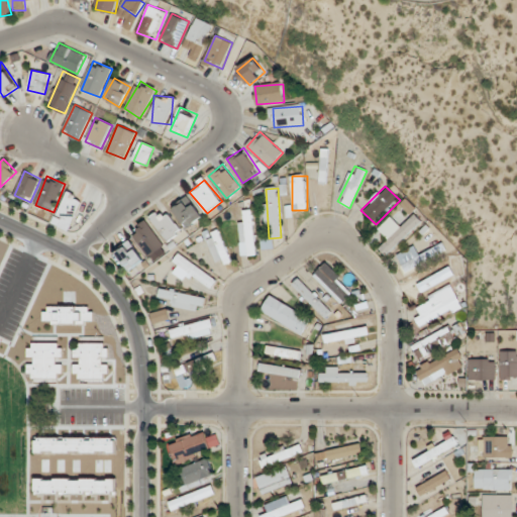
[(53,223),(68,231),(84,200),(70,192),(53,223)]
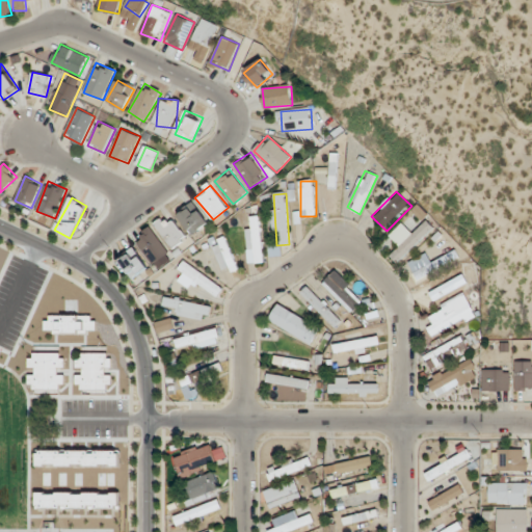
[(194,236),(210,222),(193,204),(178,216),(194,236)]
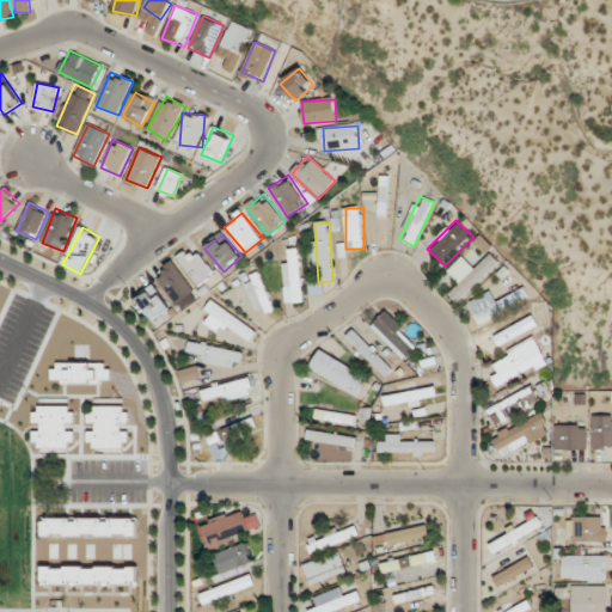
[(212,281),(203,248),(183,254),(191,286),(212,281)]
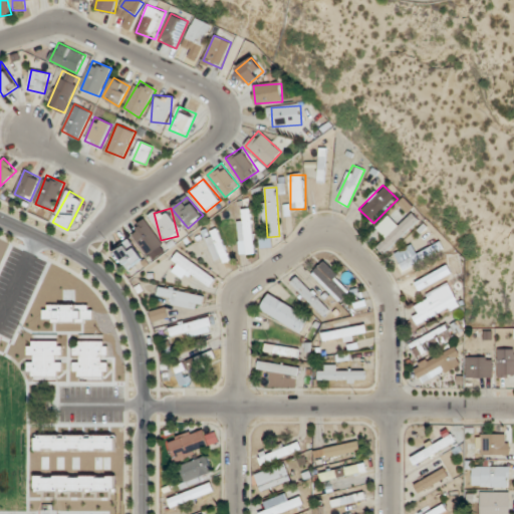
[(255,254),(251,209),(238,211),(241,255),(255,254)]
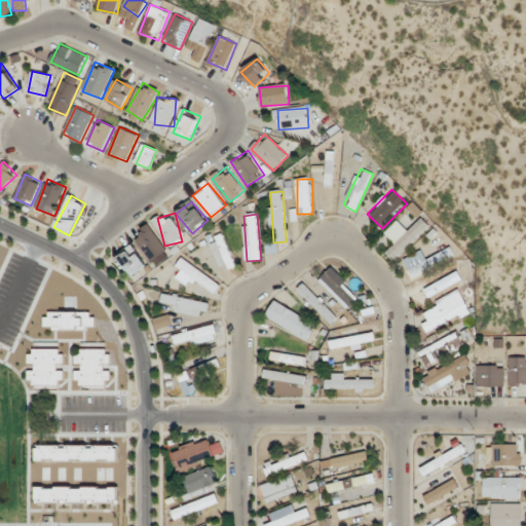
[(408,231),(399,221),(385,234),(395,243),(408,231)]
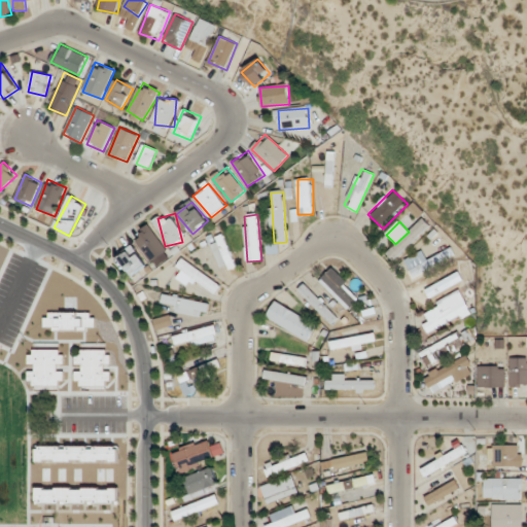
[(168,251),(152,230),(137,241),(152,261),(168,251)]
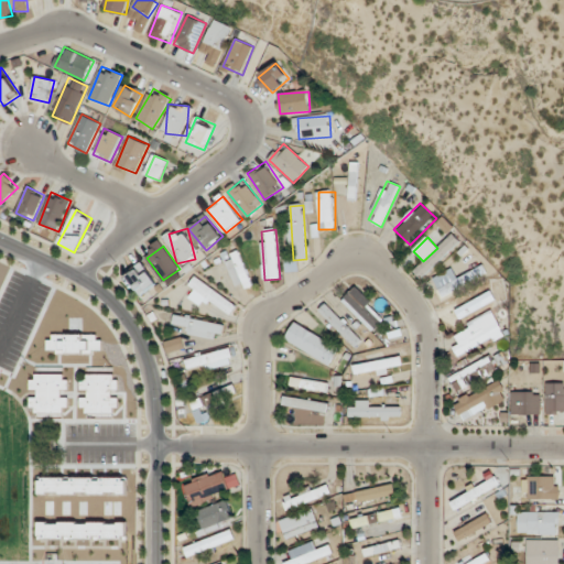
[(223,256),(238,291),(253,284),(237,249),(223,256)]
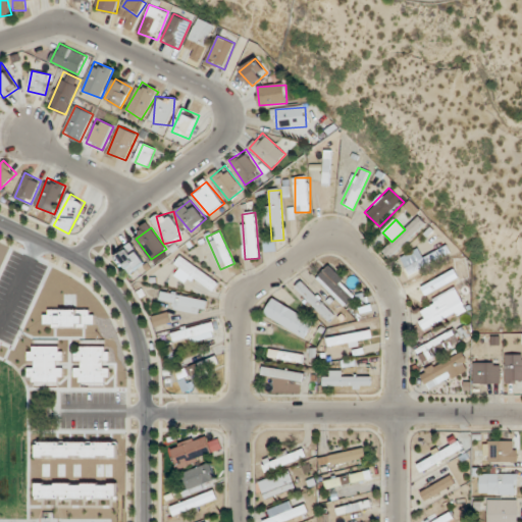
[(145,265),(136,245),(117,254),(127,273),(145,265)]
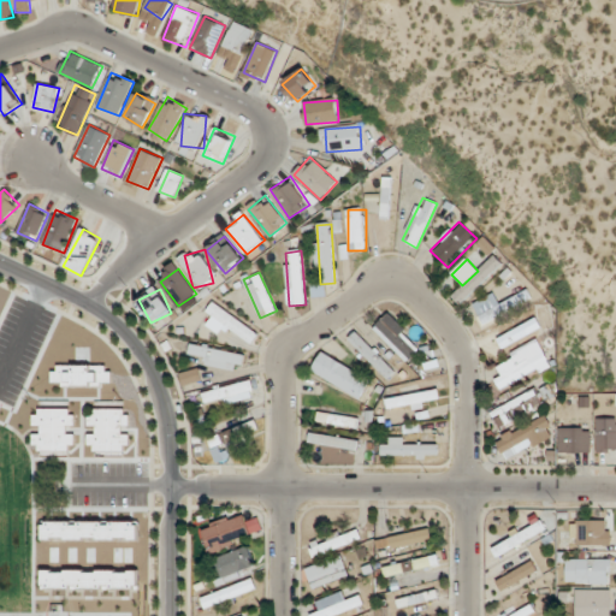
[(472,304),(484,326),(533,298),(527,289),(501,303),(495,292),(472,304)]
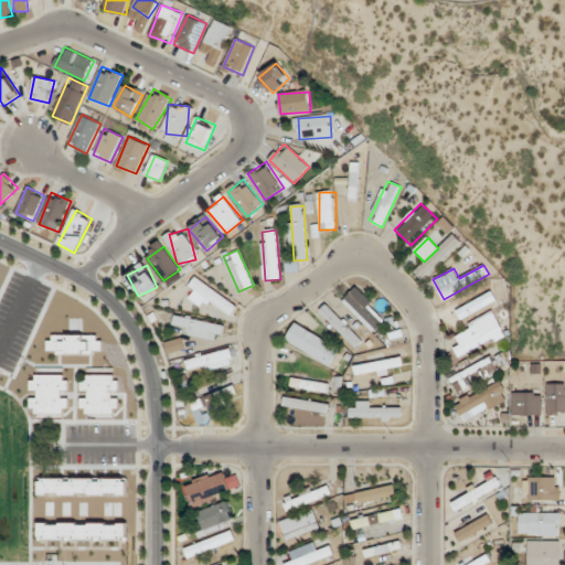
[(189,286),(195,291),(190,299),(202,308),(209,299),(231,315),(237,307),(196,276),(189,286)]
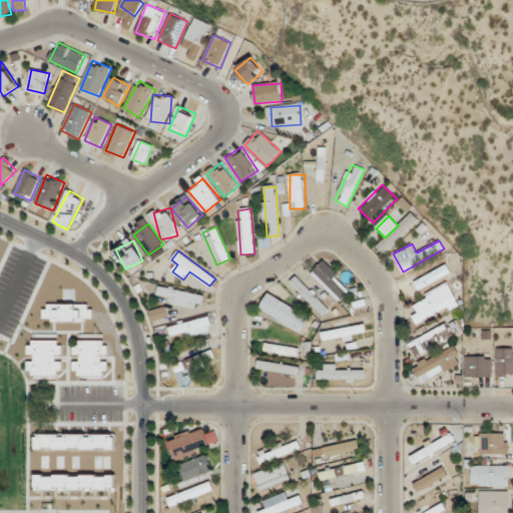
[(351,292),(326,261),(312,272),(337,303),(351,292)]
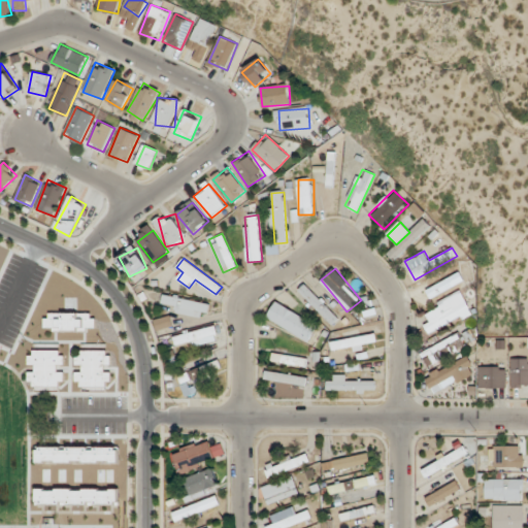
[(340,319),(305,284),(298,291),(333,326),(340,319)]
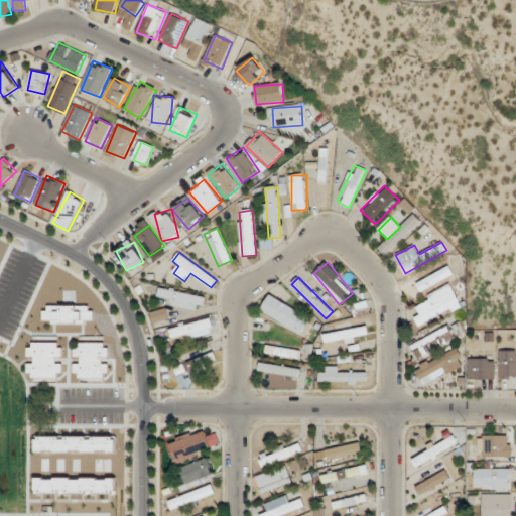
[(157,299),(204,310),(207,298),(160,287),(157,299)]
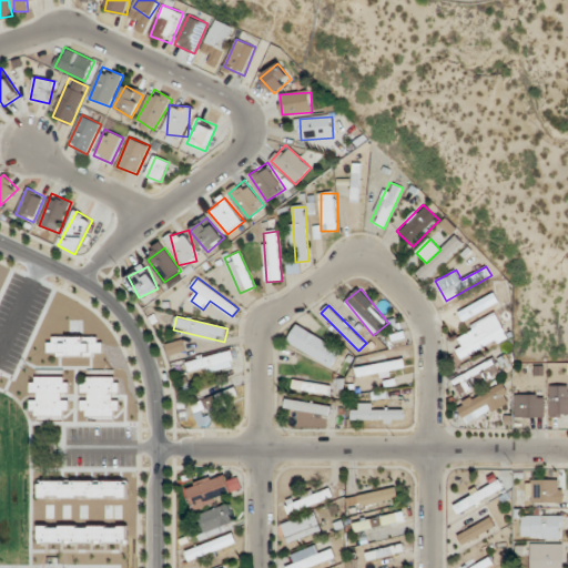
[(508,337),(498,317),(453,338),(463,359),(508,337)]
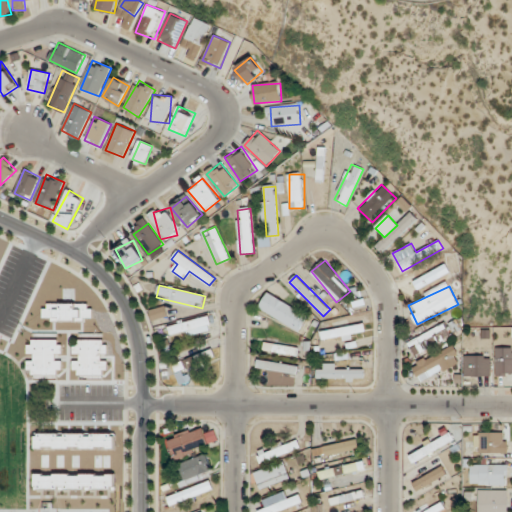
[(305,321),(263,301),(259,310),(300,331),(305,321)]
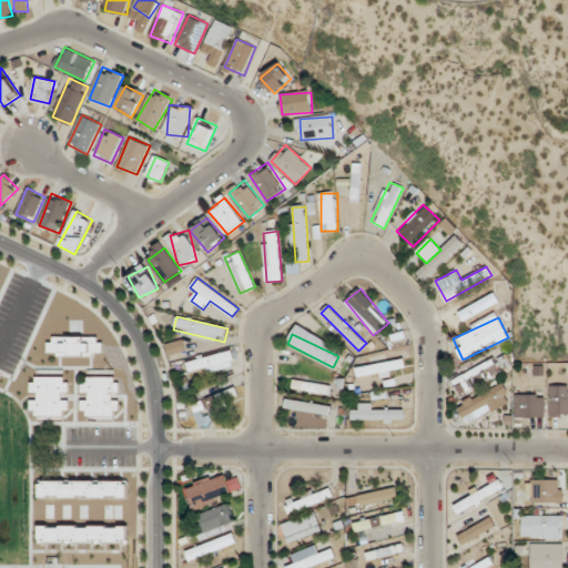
[(48,356),(102,356),(102,336),(48,336),(48,356)]
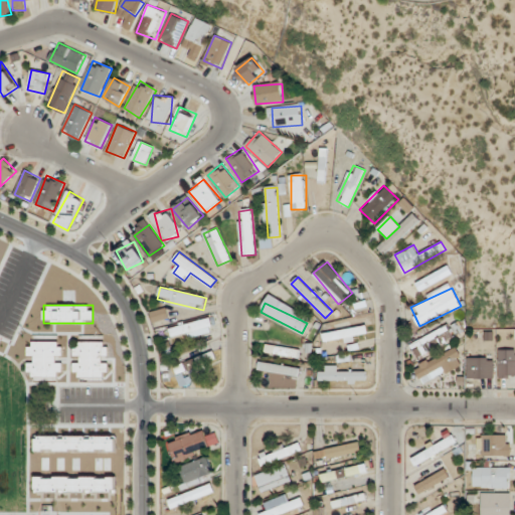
[(168,319),(167,310),(152,311),(153,321),(168,319)]
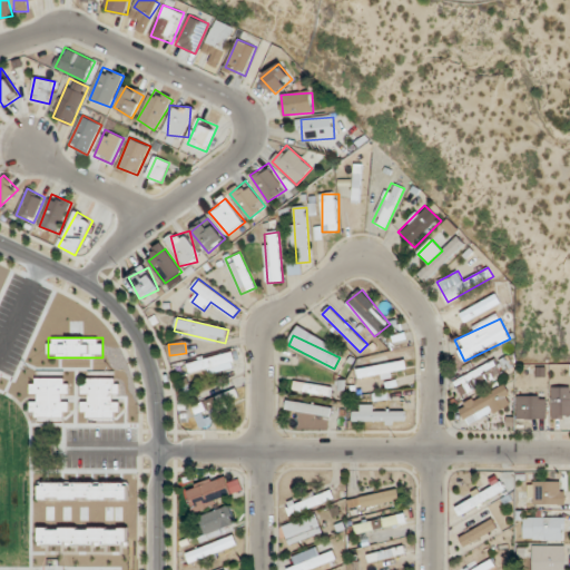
[(187,361),(190,375),(236,367),(234,353),(187,361)]
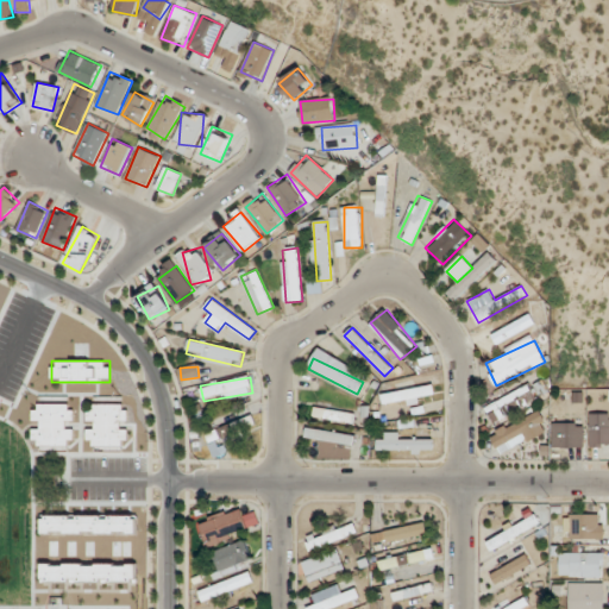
[(548,393),(541,378),(485,408),(494,422),(548,393)]
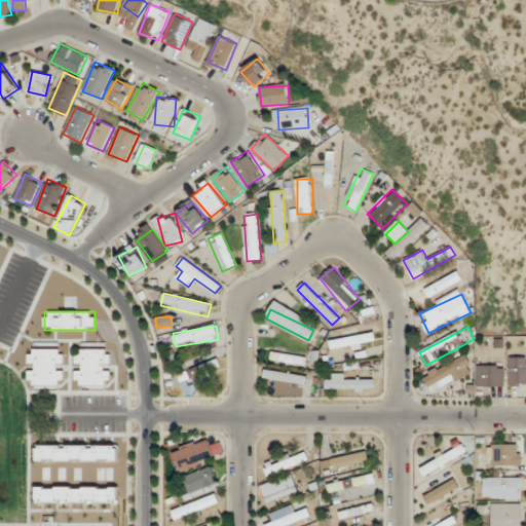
[(330,341),(332,350),(376,341),(374,332),(330,341)]
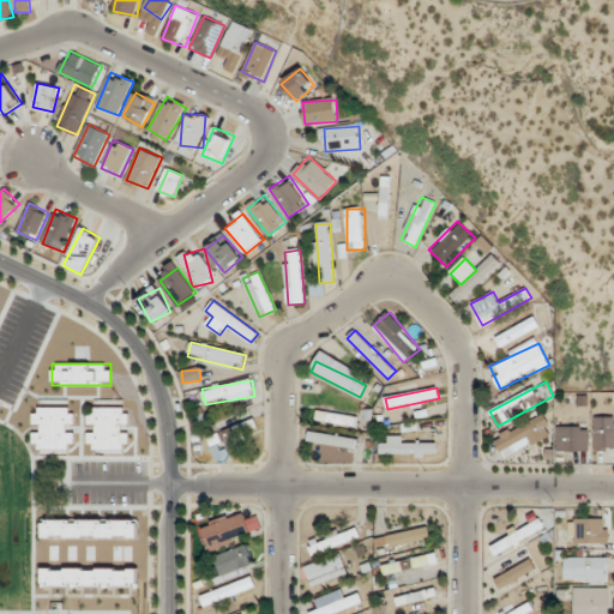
[(74,407),(34,407),(34,451),(74,451),(74,407)]
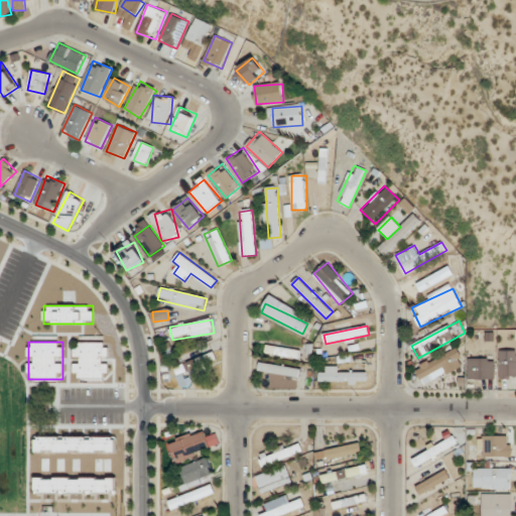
[(109,342),(74,342),(74,379),(109,379),(109,342)]
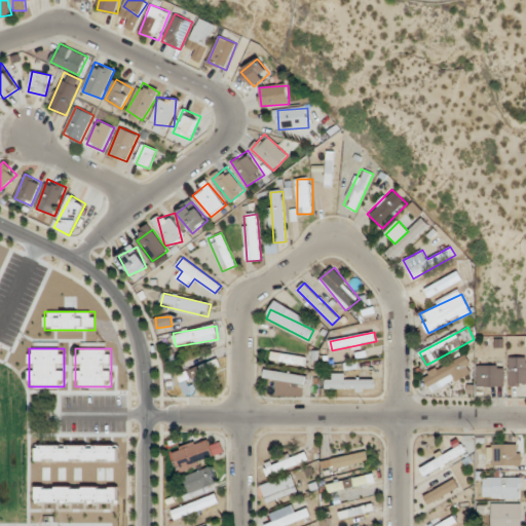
[(270,361),(305,367),(307,358),(271,351),(270,361)]
